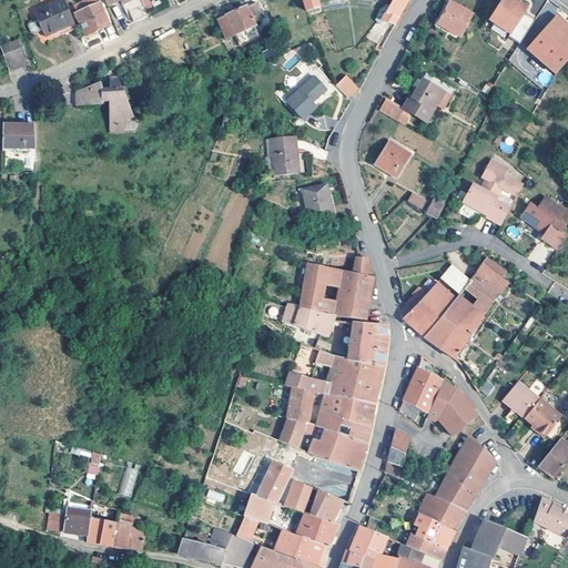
[(73,22),(62,0),(57,0),(32,11),(37,21),(41,30),(44,37),(63,28),(73,23),(73,22)]
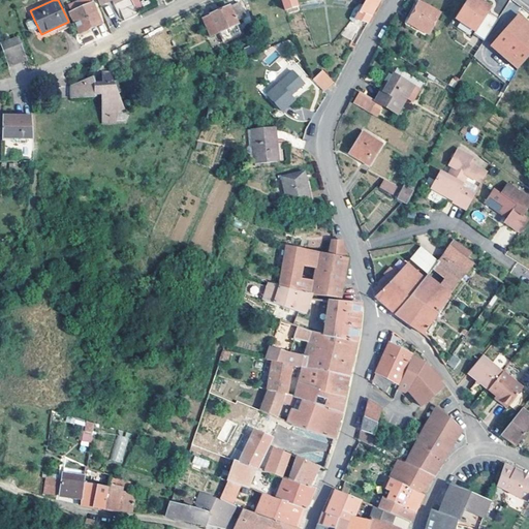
[(92,0),(81,0),(69,5),(72,12),(70,13),(80,36),(84,34),(83,32),(92,28),(102,24),(92,0)]
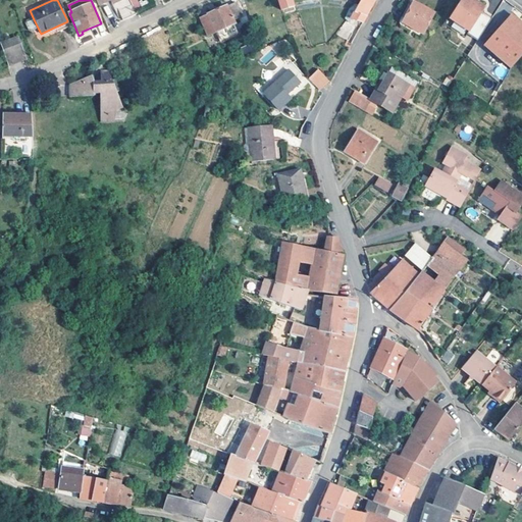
[(129,1),(128,0),(95,0),(100,9),(111,5),(114,9),(131,2),(129,1)]
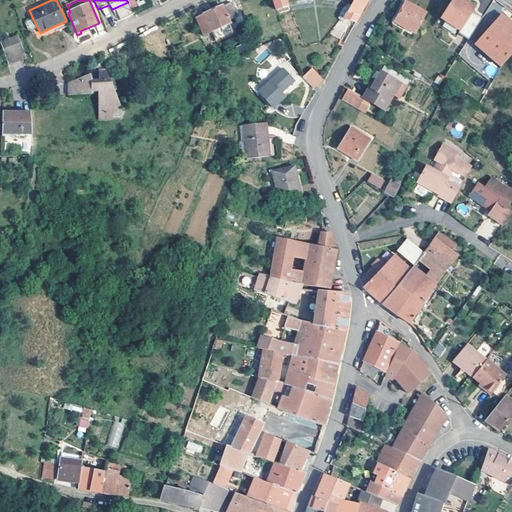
[(131,9),(133,15),(139,12),(133,0),(130,0),(127,1),(128,2),(131,9)]
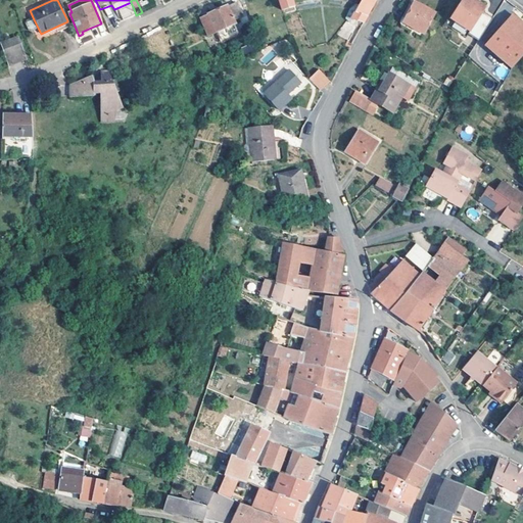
[(294,6),(292,0),(278,0),(282,10),(294,6)]
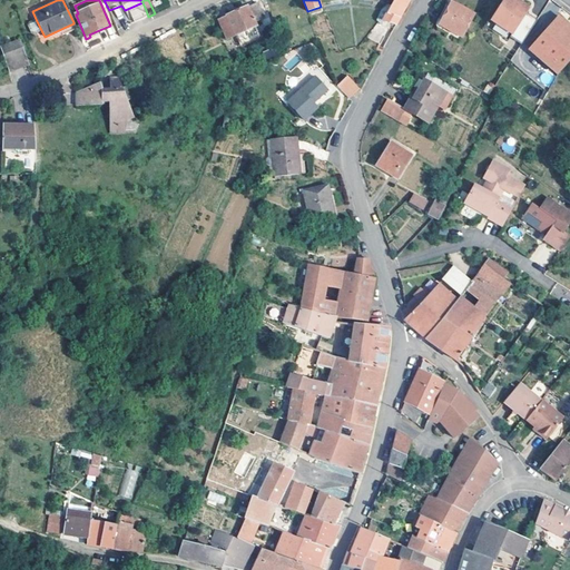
[(410,0),(394,0),(393,5),(390,2),(379,21),(377,22),(384,26),(386,21),(396,25),(406,8),(410,0)]
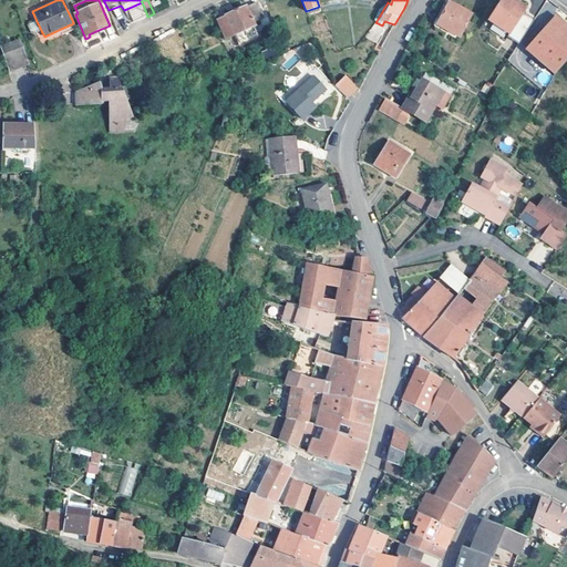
[(437,24),(450,3),(445,0),(431,26),(456,40),(460,35),(437,24)]
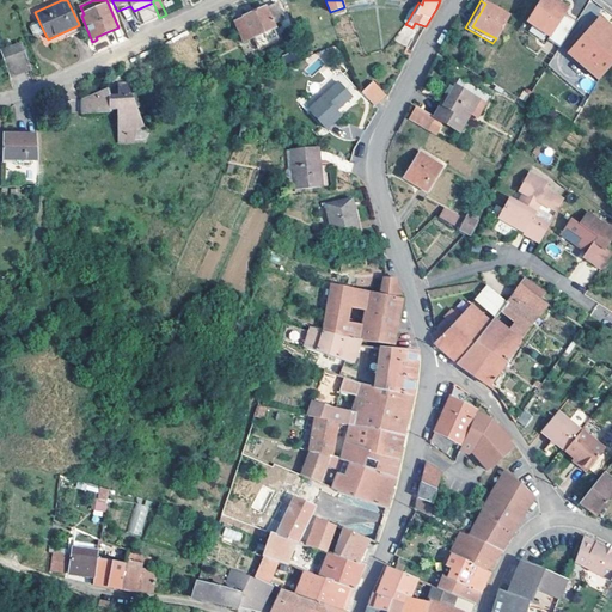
[(546,40),(560,48),(576,23),(564,14),(568,8),(557,1),(555,0),(540,0),(526,22),(549,36),(546,40)]
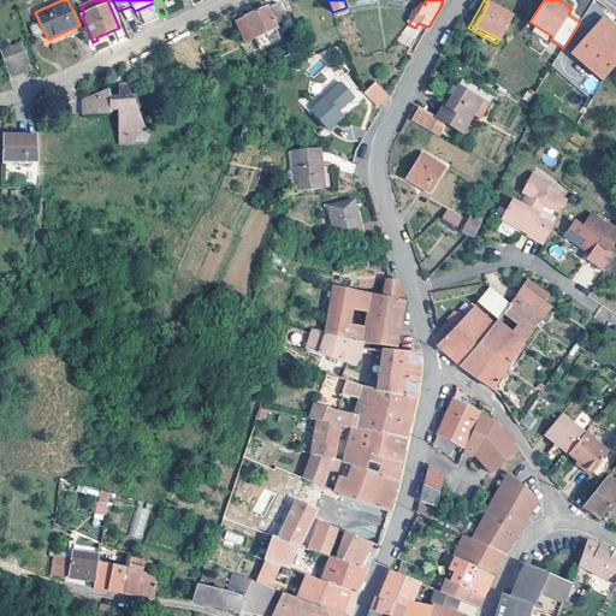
[(279,7),(277,4),(267,7),(274,24),(285,19),(279,7)]
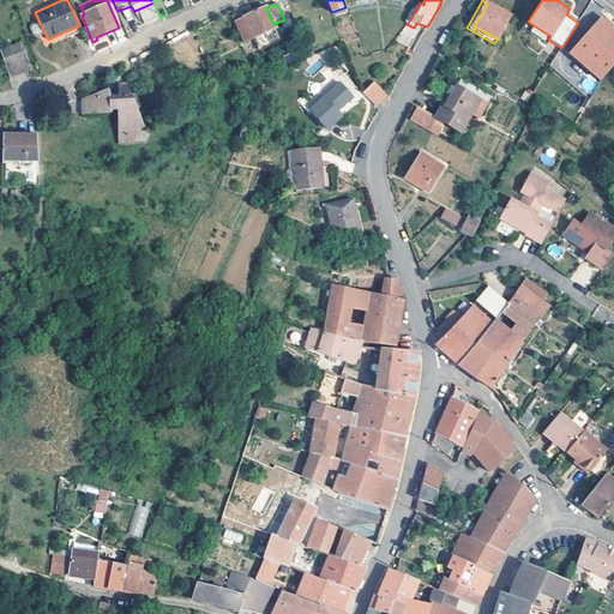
[(487,4),(474,26),(498,38),(510,16),(487,4)]
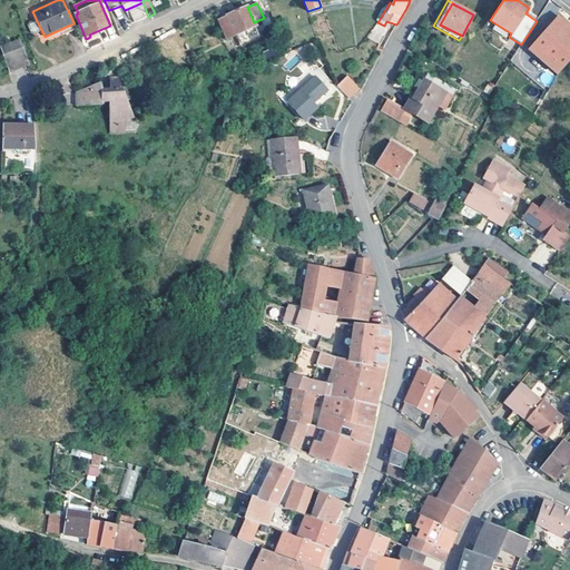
[(254,22),(247,7),(226,16),(227,17),(218,20),(231,48),(259,37),(254,22)]
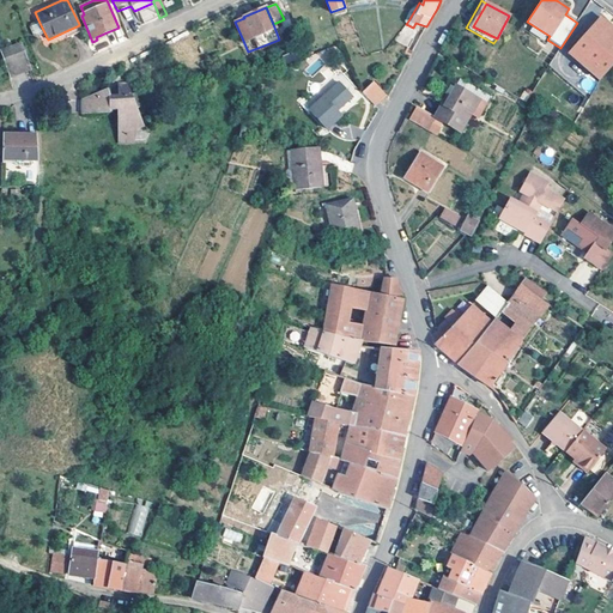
[(159,18),(157,11),(140,17),(146,31),(163,24),(159,18)]
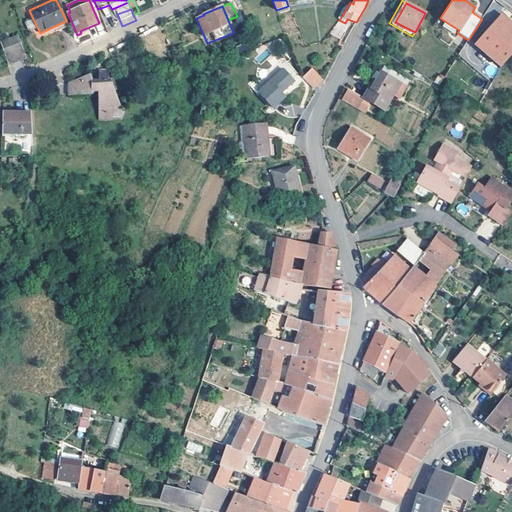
[(475,45),(501,68),(511,55),(511,24),(501,14),(475,45)]
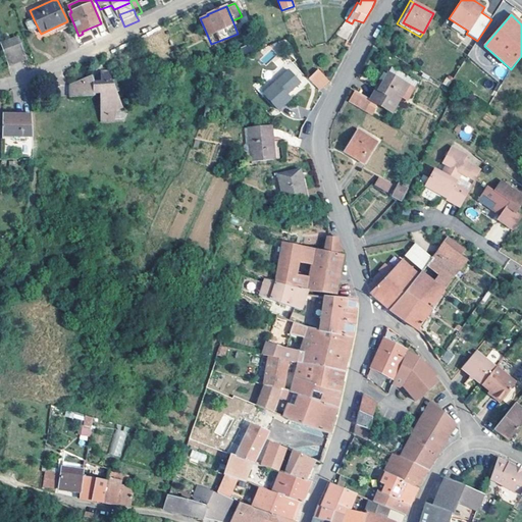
[(38,28),(34,19),(27,22),(25,25),(28,31),(31,32),(38,28)]
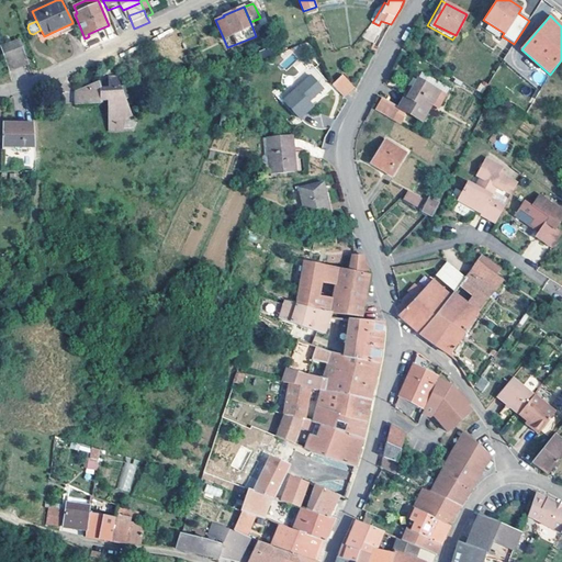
[(75,29),(72,23),(63,27),(65,33),(75,29)]
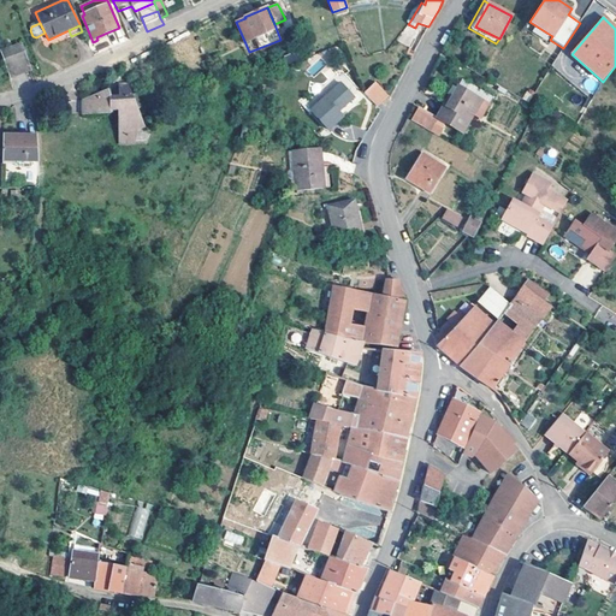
[(398,42),(410,47),(418,30),(404,25),(398,42)]
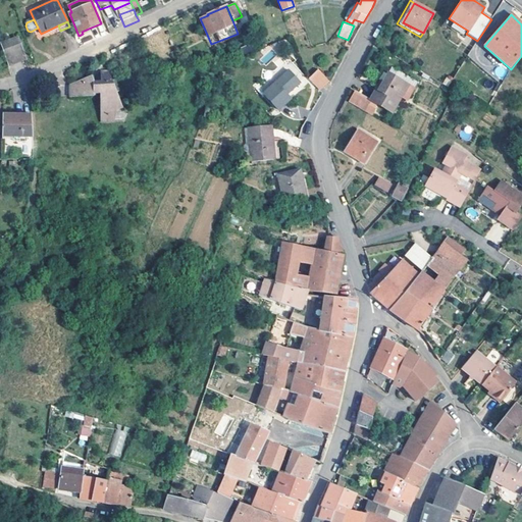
[(1,42),(8,62),(24,57),(17,37),(1,42)]
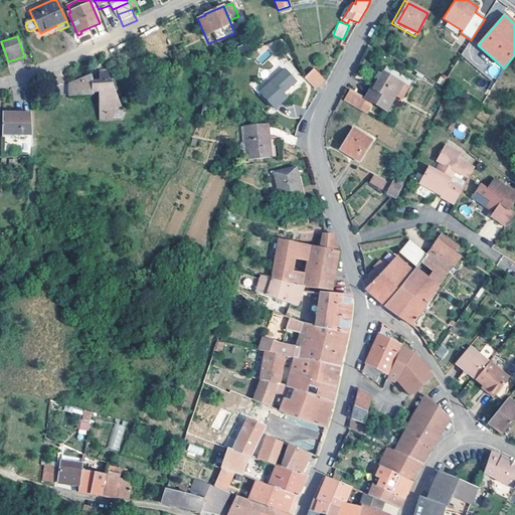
[(324,75),(313,66),(305,76),(306,78),(315,87),(324,75)]
